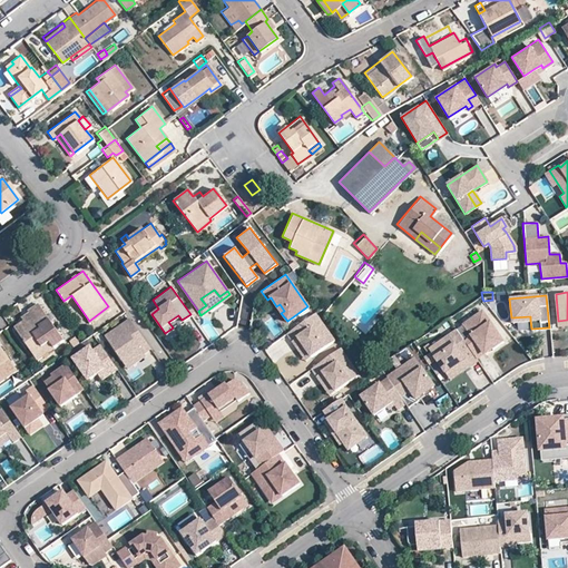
[(158,309),(153,300),(145,304),(152,314),(158,309)]
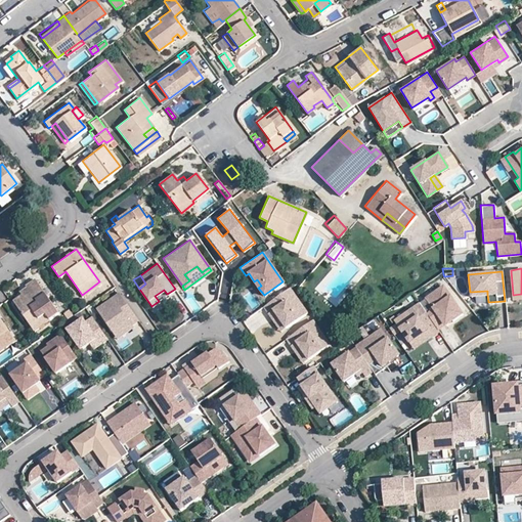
[(11,299),(28,323),(46,310),(50,316),(57,311),(35,278),(18,290),(20,293),(11,299)]
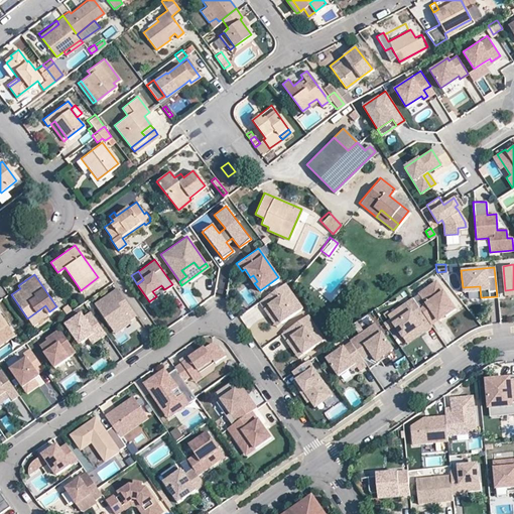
[(455,308),(435,280),(411,297),(429,323),(443,313),(444,315),(455,308)]
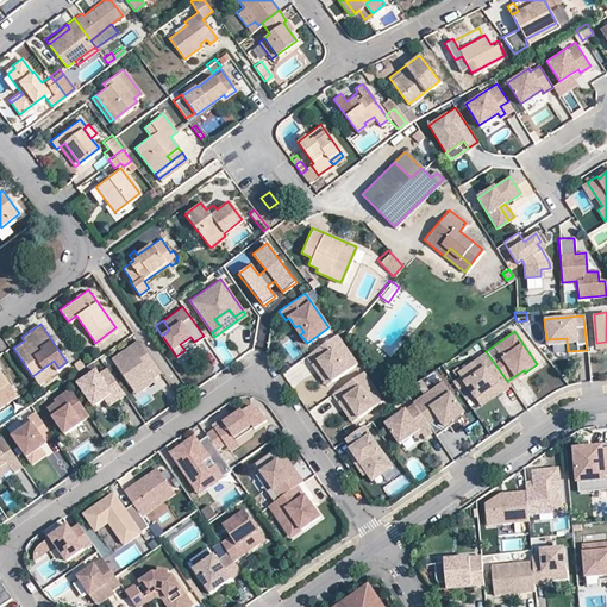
[(308,352),(305,355),(311,363),(317,360),(331,381),(356,363),(336,333),(308,352)]
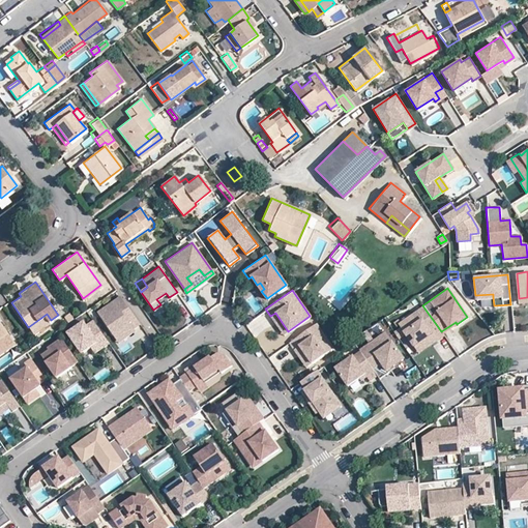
[(138,322),(119,294),(95,311),(114,336),(130,325),(132,326),(138,322)]
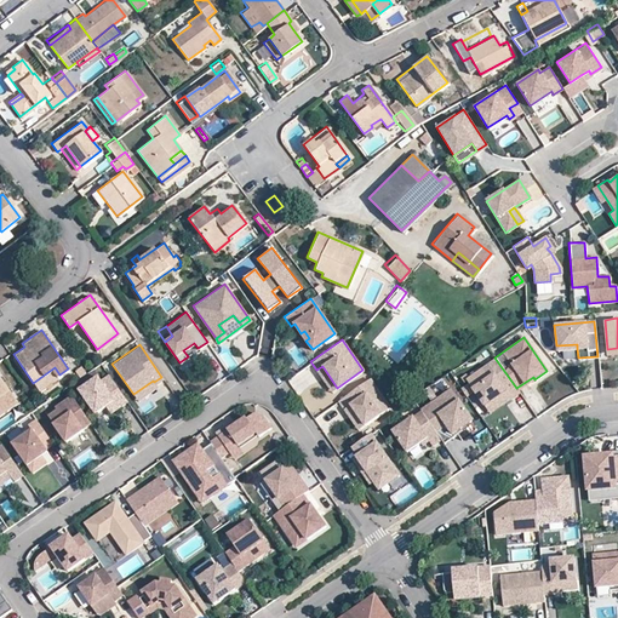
[(509,398),(519,390),(516,388),(495,358),(465,378),(482,405),(499,394),(502,398),(508,393),(509,398)]
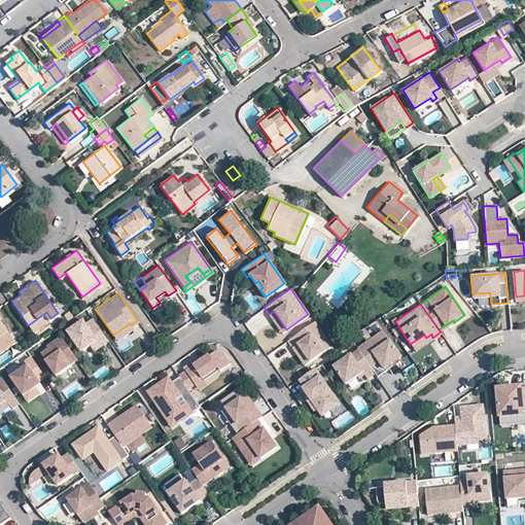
[(274,311),(269,314),(281,333),(286,329),(274,311)]
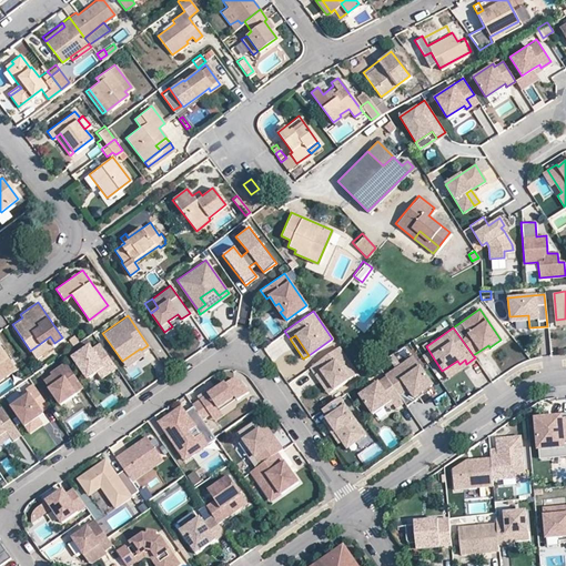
[(50,336),(30,351),(34,357),(54,343),(50,336)]
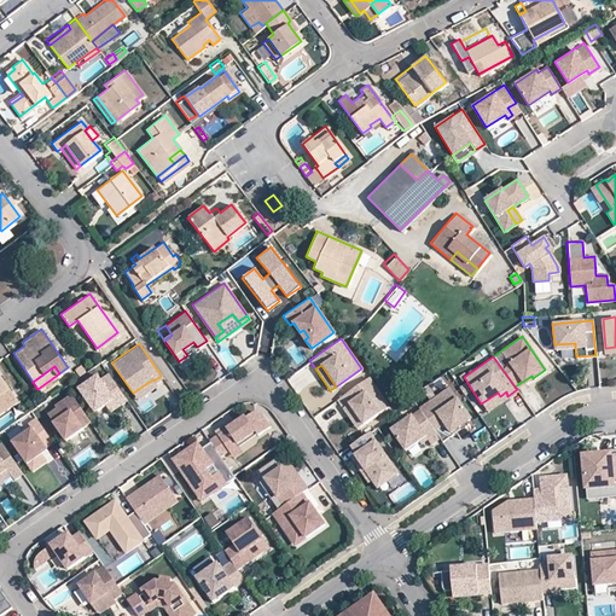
[(117,405),(126,399),(106,371),(99,377),(96,373),(76,387),(93,411),(112,397),(117,405)]
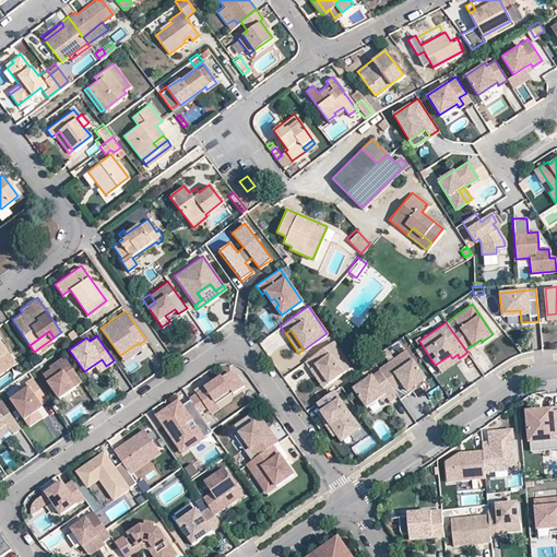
[(0,363),(3,360),(8,367),(15,362),(0,340),(0,363)]
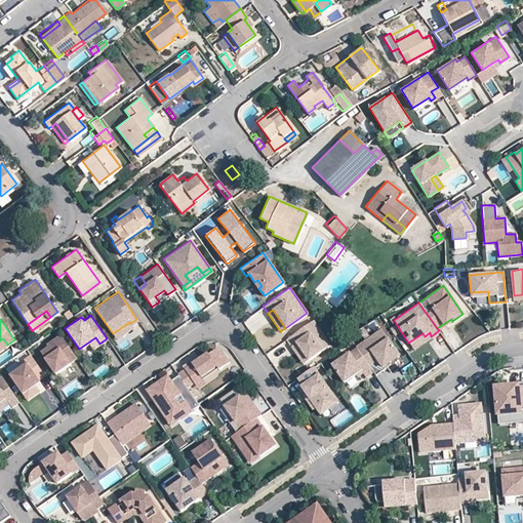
[(313,320),(285,338),(290,346),(295,343),(308,359),(329,344),(313,320)]
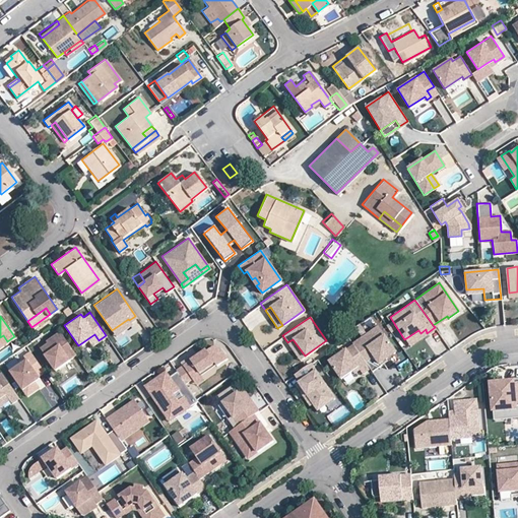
[(115,334),(131,322),(129,320),(128,319),(112,330),(115,334)]
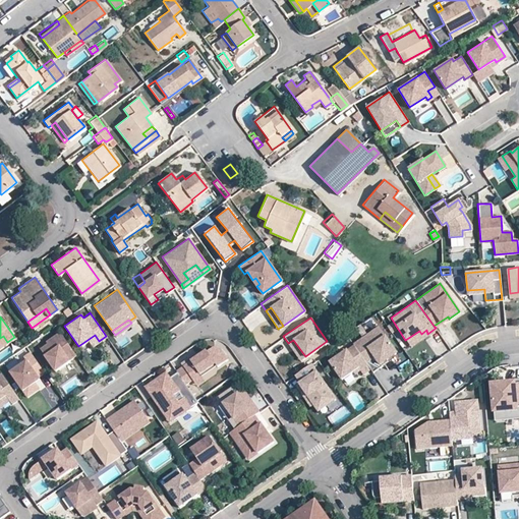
[(378,326),(370,331),(377,341),(384,336),(378,326)]
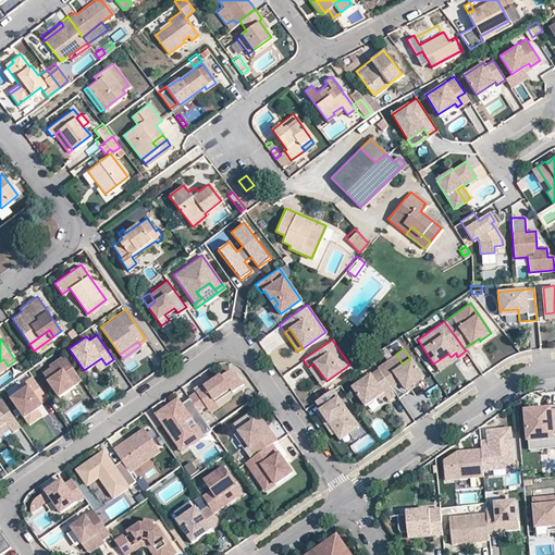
[(439,370),(457,357),(456,353),(451,357),(448,354),(433,364),(439,370)]
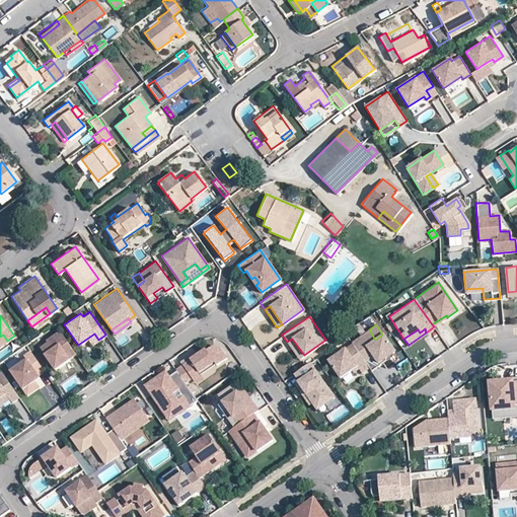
[(67,357),(74,353),(59,329),(45,340),(46,342),(39,347),(54,368),(68,358),(67,357)]
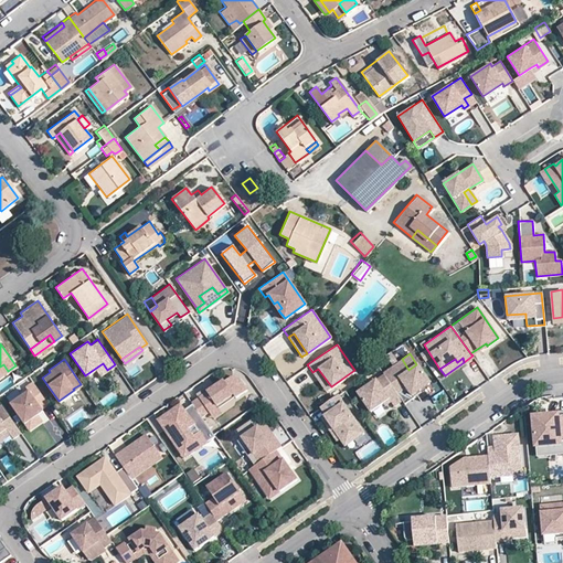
[(428,382),(423,374),(416,364),(409,370),(402,359),(382,372),(383,374),(401,400),(403,403),(416,394),(414,392),(428,382)]
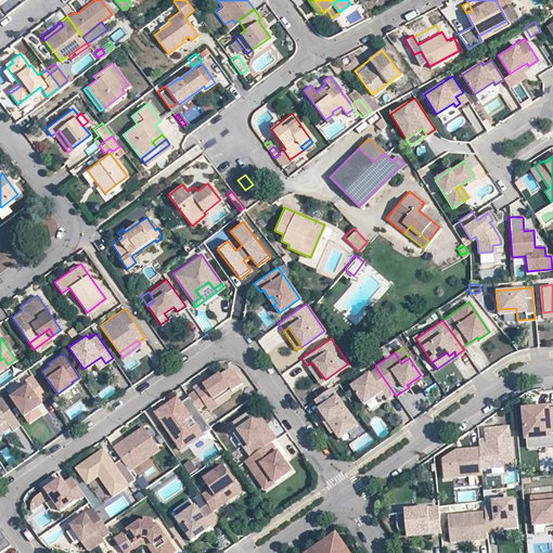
[(312,362),(307,365),(320,384),(325,380),(312,362)]
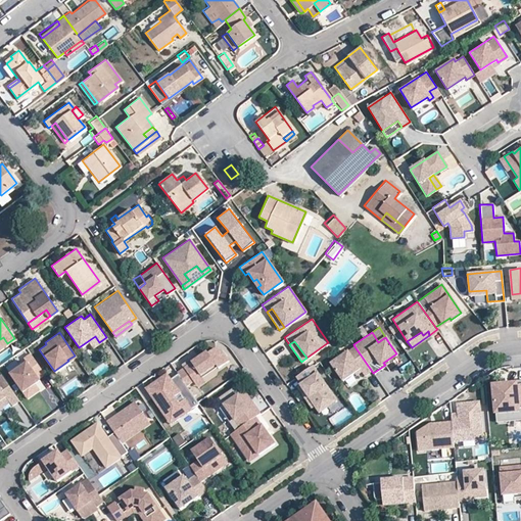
[(371,370),(354,346),(330,363),(342,380),(359,369),(363,375),(371,370)]
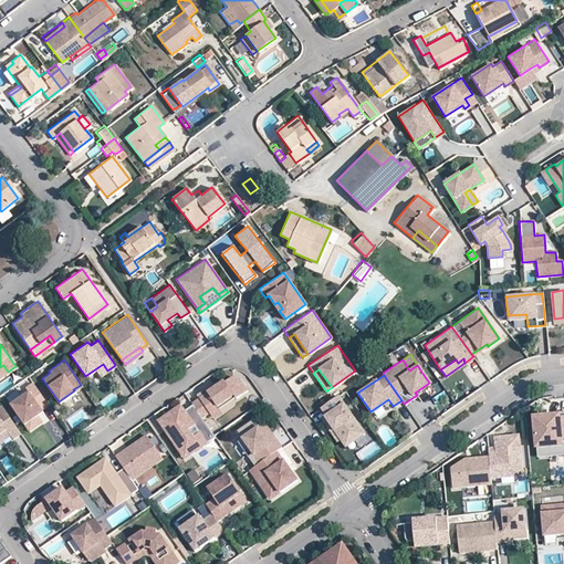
[(247,389),(242,384),(240,382),(238,379),(236,377),(233,376),(231,376),(225,380),(223,380),(198,397),(191,403),(200,416),(208,411),(217,406),(232,394),(235,397),(247,389)]
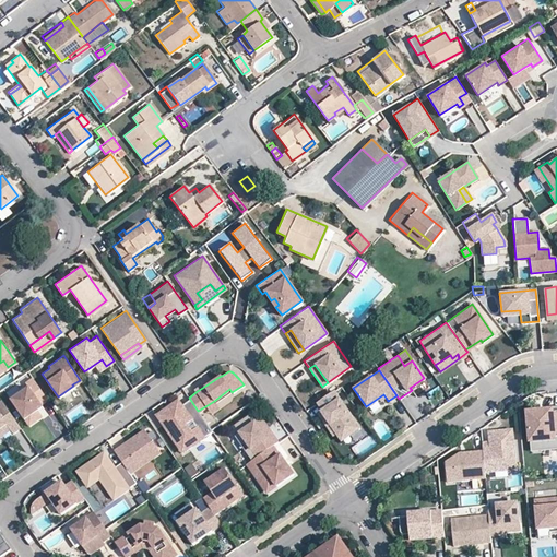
[(34,406),(47,399),(31,377),(24,381),(27,386),(10,398),(23,417),(36,410),(34,406)]
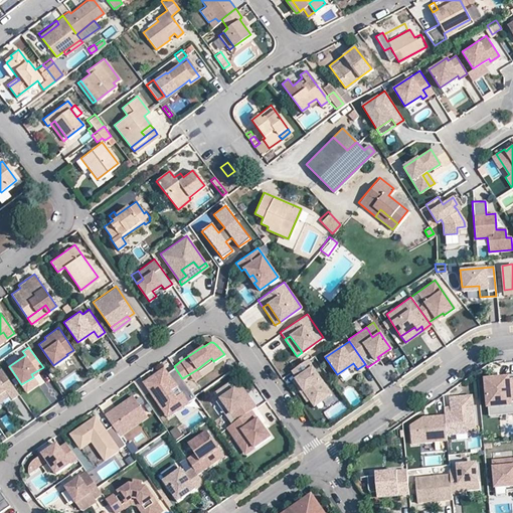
[(180,361),(192,353),(190,350),(178,358),(180,361)]
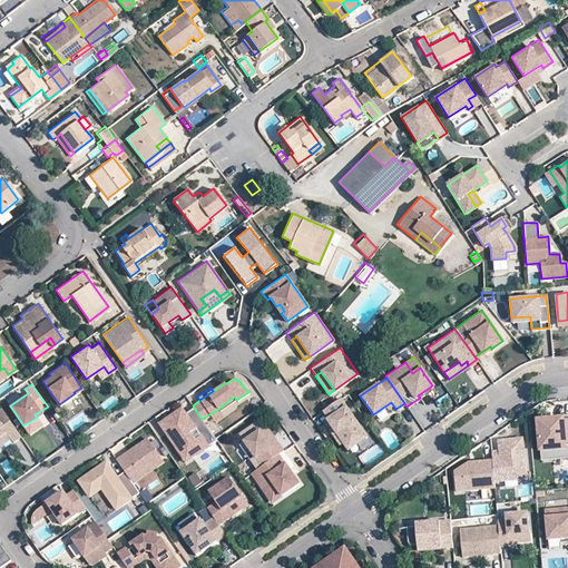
[(340,398),(322,410),(327,418),(326,419),(343,442),(351,437),(355,443),(366,434),(340,398)]
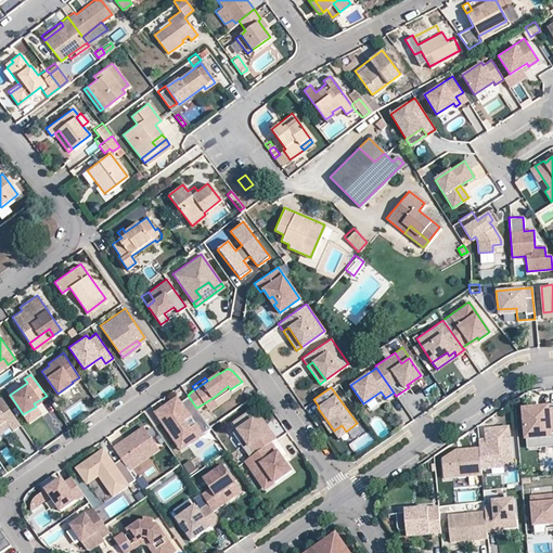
[(11,428),(18,424),(0,396),(0,423),(4,420),(9,425),(11,428)]
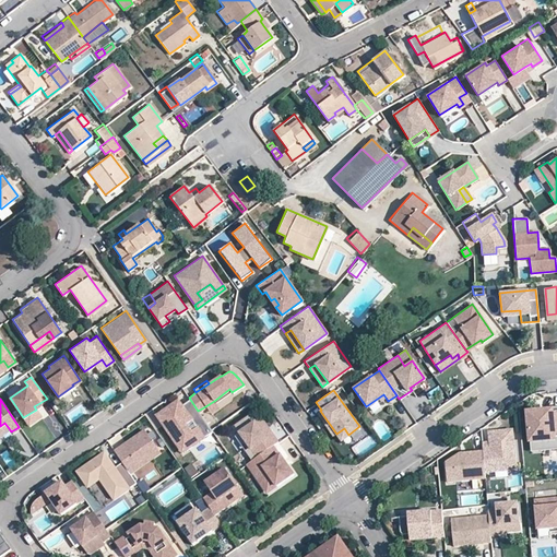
[(190,418),(177,399),(155,414),(172,438),(176,435),(185,449),(212,430),(210,428),(199,413),(190,418)]
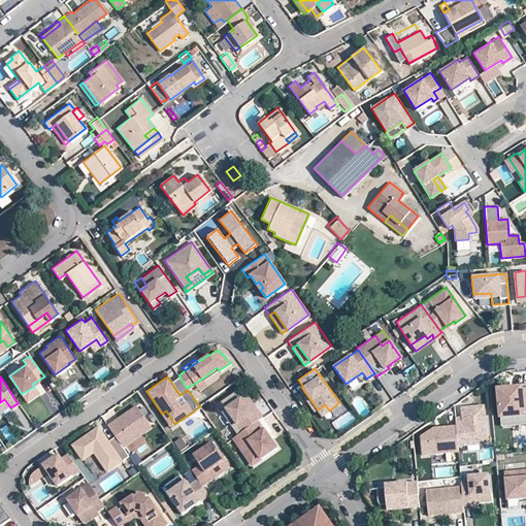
[(198,390),(206,385),(202,379),(194,384),(198,390)]
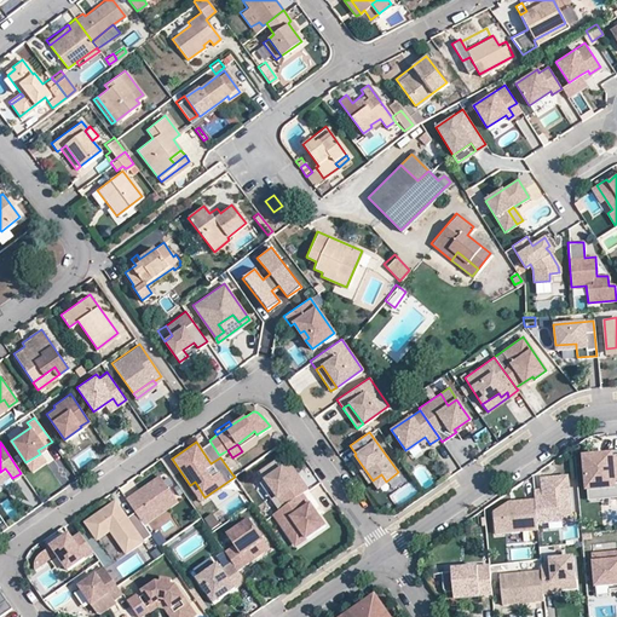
[(616,448),(609,449),(610,456),(598,457),(597,455),(584,456),(586,466),(583,466),(586,489),(616,485),(616,448)]
